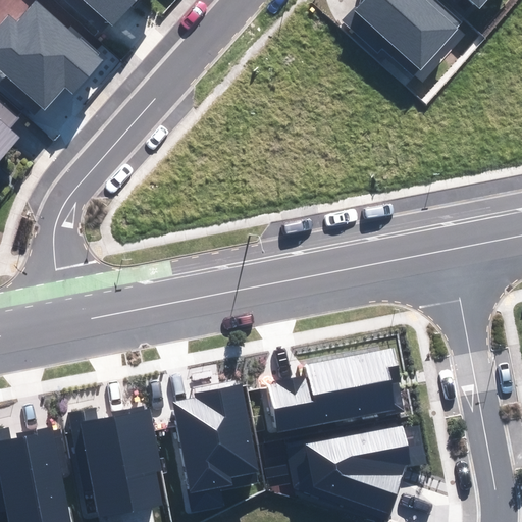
[(64,0),(104,35),(135,0),(64,0)]
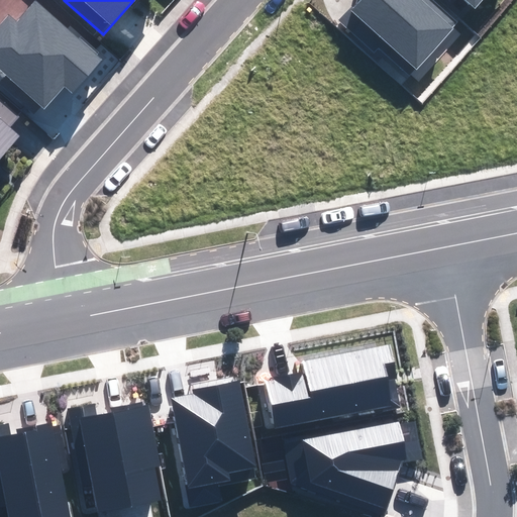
[(458,21),(433,0),(360,0),(341,22),(374,52),(378,46),(410,75),(458,21)]
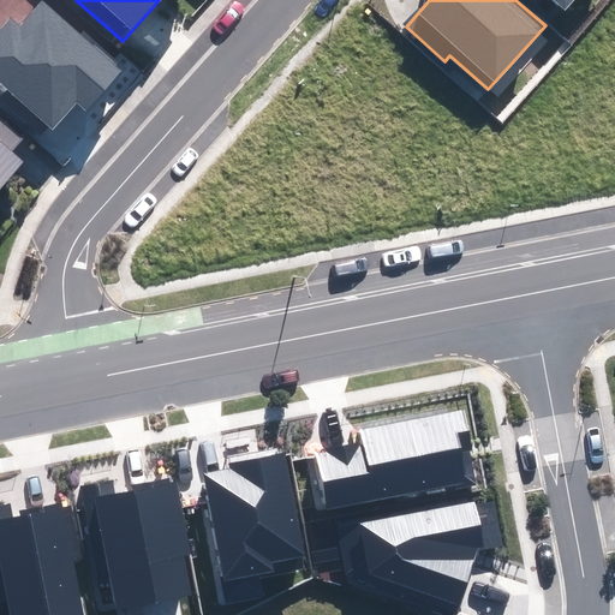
[(11,18),(0,29),(0,81),(52,127),(77,100),(87,108),(120,71),(45,3),(22,28),(11,18)]
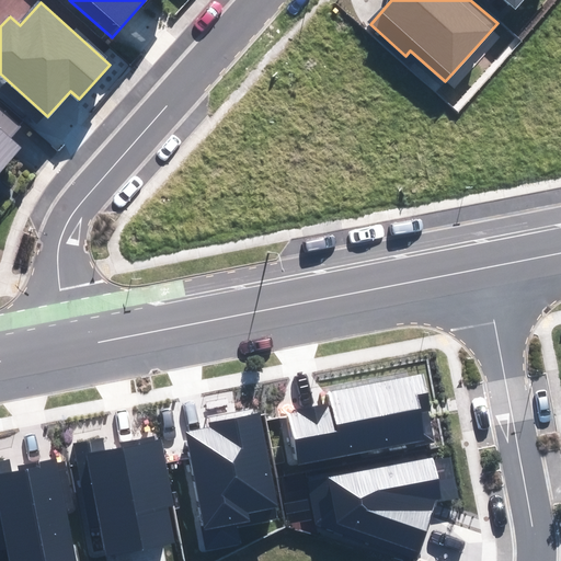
[(0,169),(20,148),(10,138),(20,127),(0,109),(0,169)]
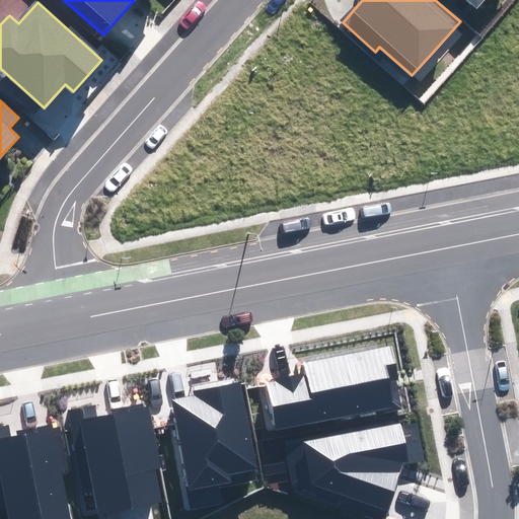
[(308,375),(264,383),(273,432),(395,410),(389,381),(396,380),(390,348),(305,364),(308,375)]
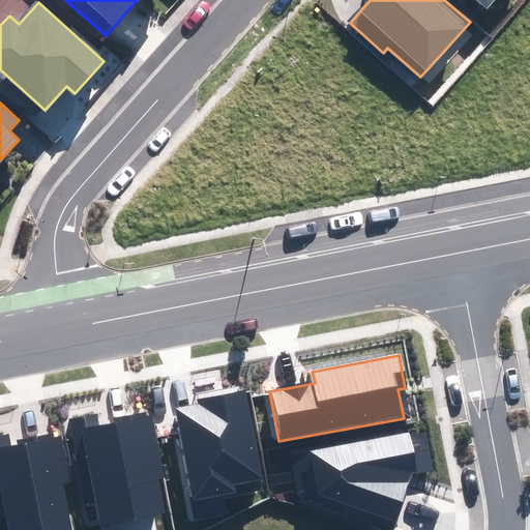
[(200,405),(177,409),(195,501),(263,489),(243,386),(198,394),(200,405)]
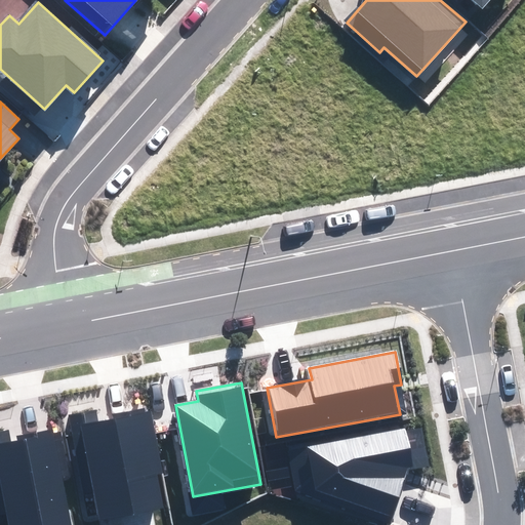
[(94,411),(80,414),(99,519),(163,508),(157,474),(162,473),(151,409),(116,415),(116,419),(96,422),(94,411)]
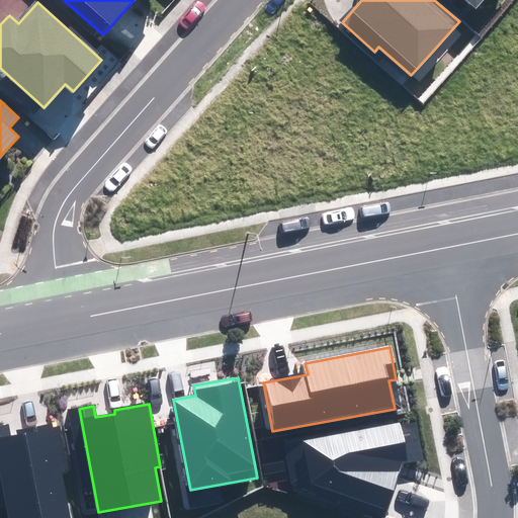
[(400,423),(305,441),(313,483),(386,509),(402,461),(407,460),(400,423)]
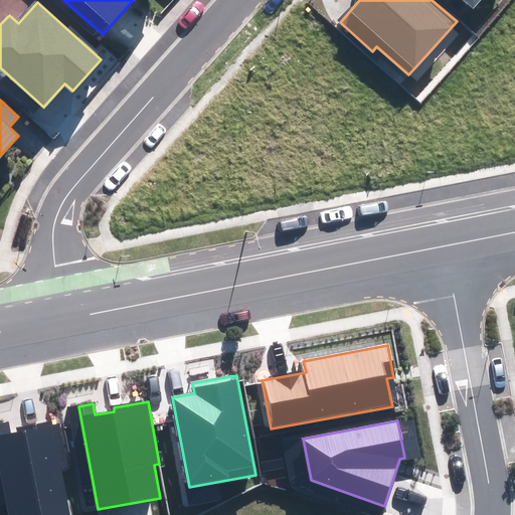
[(8,422),(0,423),(0,514),(68,514),(61,471),(68,470),(59,421),(18,428),(19,432),(9,434),(8,422)]
